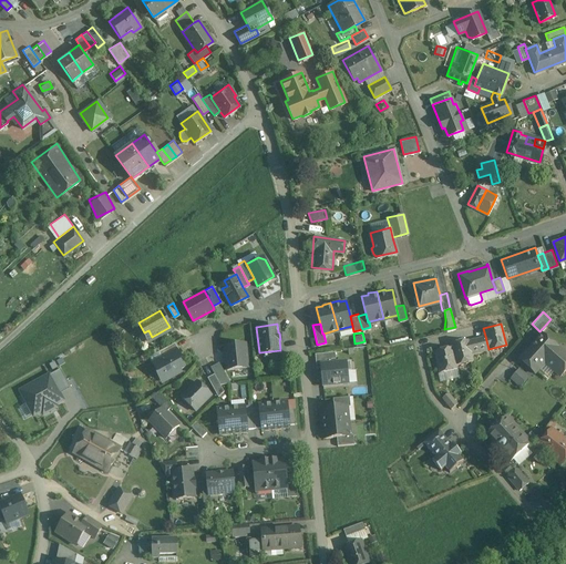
[(565,354),(542,332),(517,358),(533,371),(543,359),(561,373),(565,366),(565,354)]
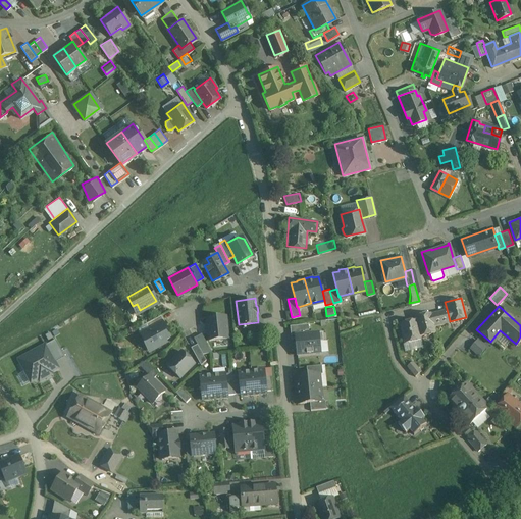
[(447,309),(435,311),(439,323),(450,321),(447,309)]
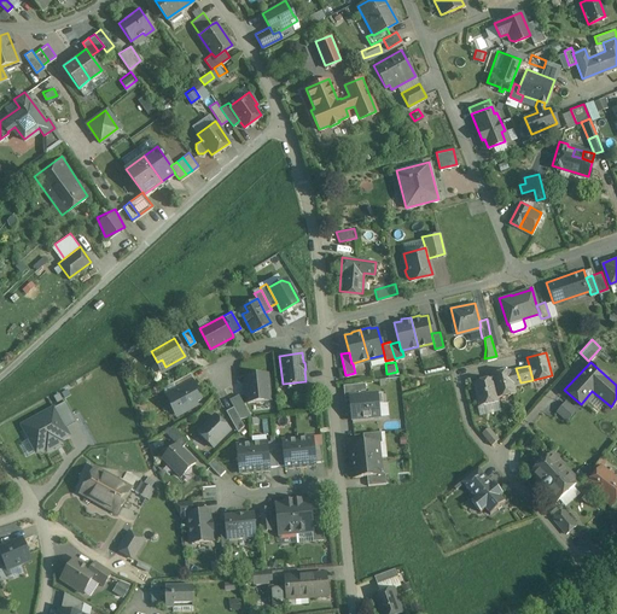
[(516,368),(510,370),(513,385),(521,382),(516,368)]
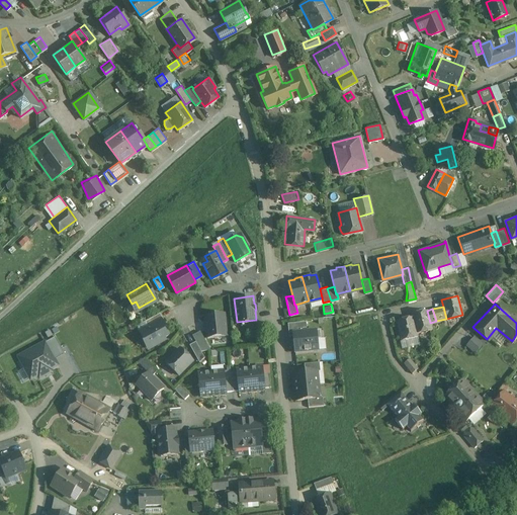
[(426,310),(411,314),(411,316),(412,316),(416,333),(431,329),(430,323),(427,311),(426,310)]
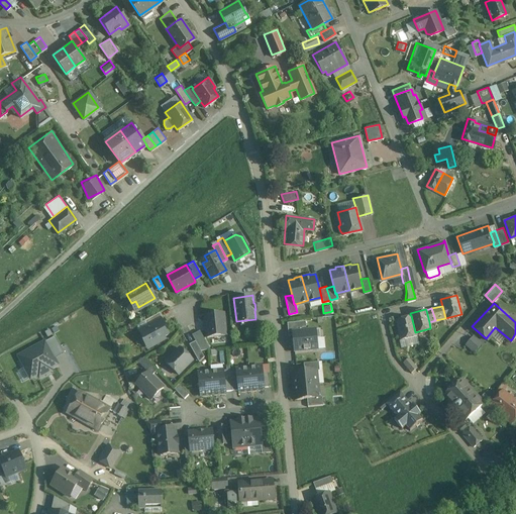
[(159,311),(143,319),(146,325),(160,317),(161,317),(162,316),(159,311)]
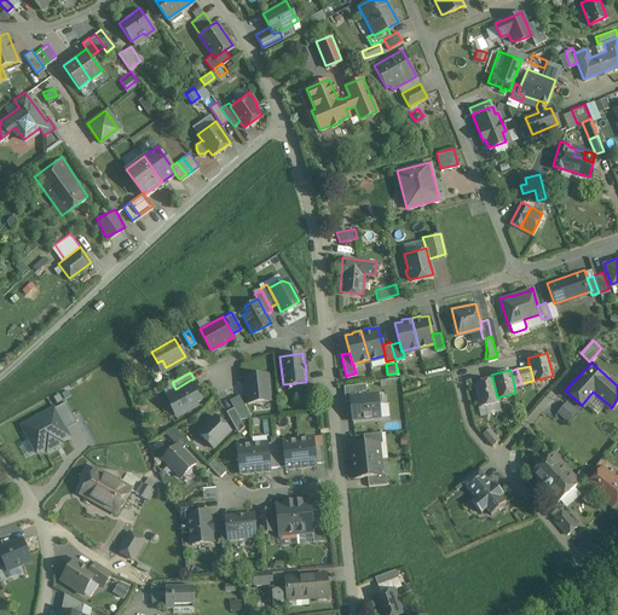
[(266,372),(244,375),(247,401),(270,399),(266,372)]
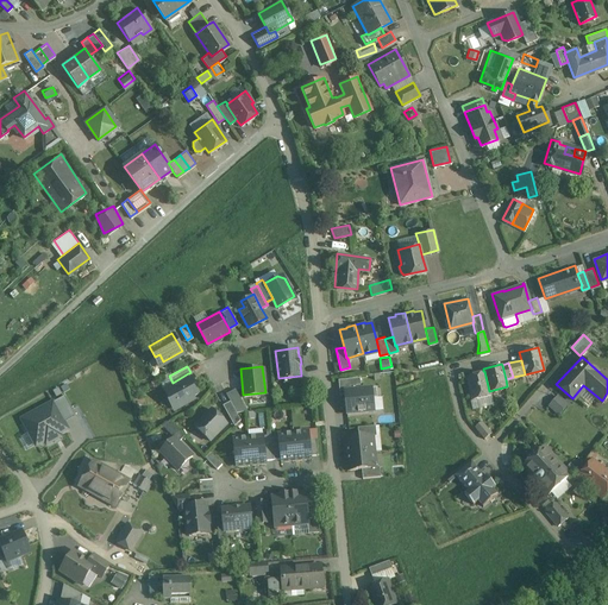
[(483,371),(465,376),(471,399),(490,395),(489,391),(484,371),(483,371)]
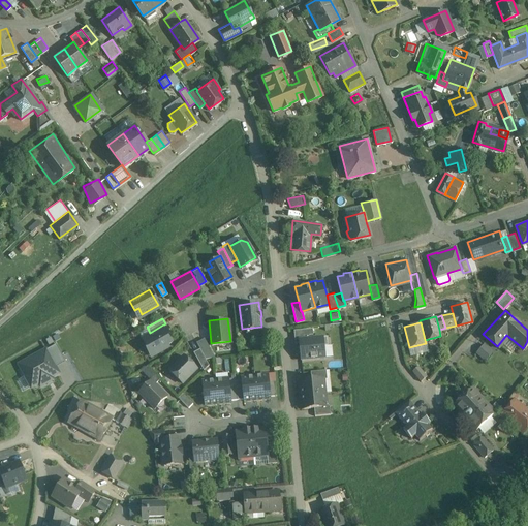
[(150,333),(142,337),(147,346),(150,345),(154,352),(166,346),(165,343),(172,340),(168,335),(169,334),(164,325),(163,325),(150,333)]
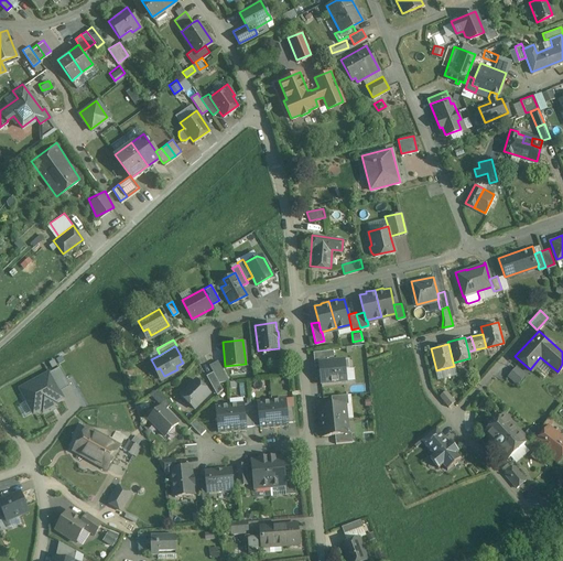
[(52,366),(57,364),(53,356),(47,358),(52,366)]
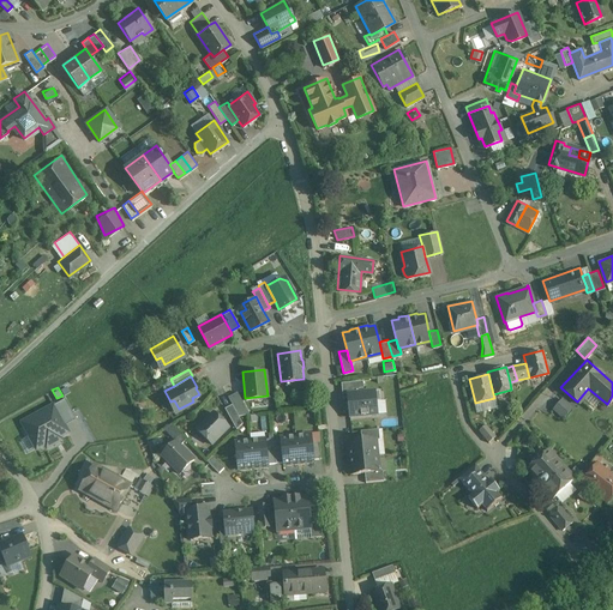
[(379,388),(347,392),(349,415),(376,412),(374,399),(379,399),(379,388)]
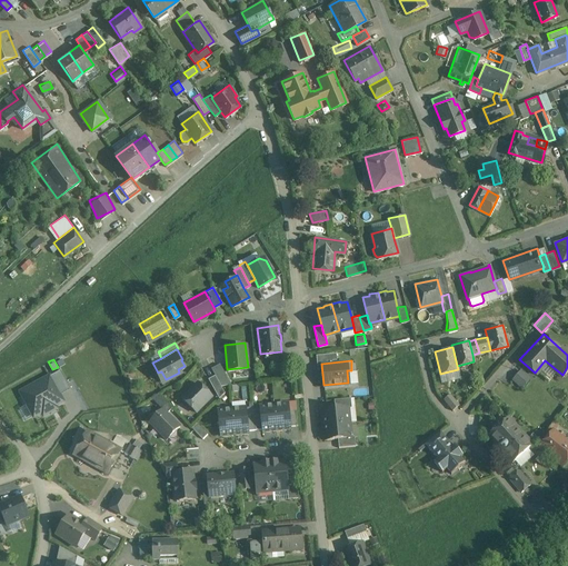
[(219,363),(210,367),(215,374),(220,384),(230,383),(219,363)]
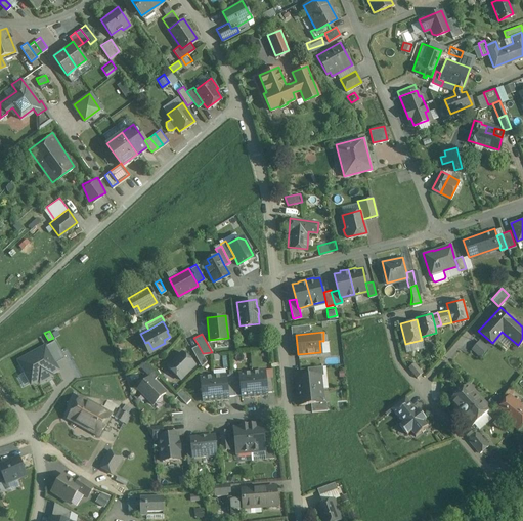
[(468,347),(478,356),(486,346),(477,338),(468,347)]
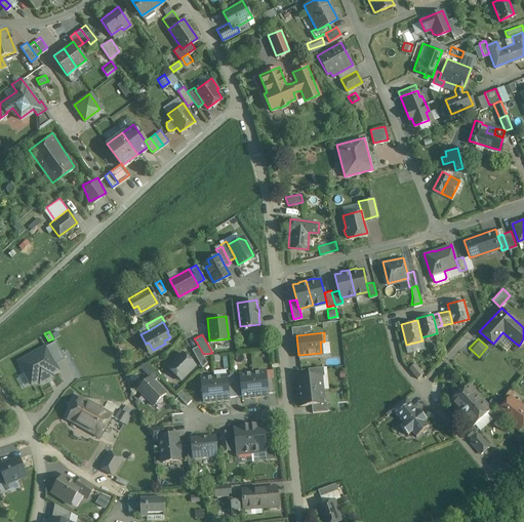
[(55,339),(18,359),(31,382),(55,367),(52,362),(64,356),(55,339)]
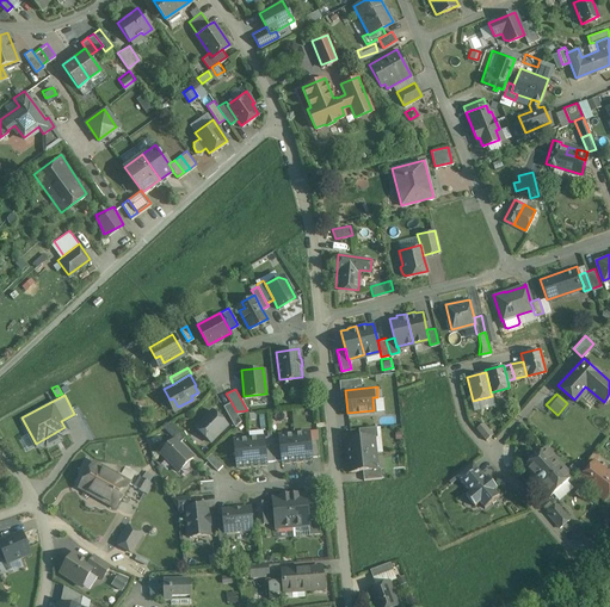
[(236,412),(230,401),(222,406),(234,426),(240,420),(236,412)]
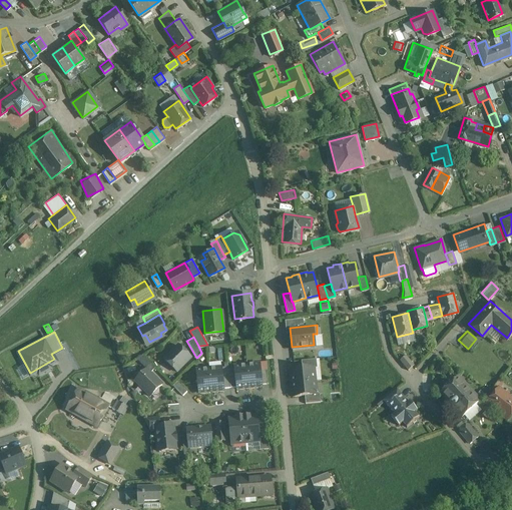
[(177,344),(163,358),(175,370),(189,356),(177,344)]
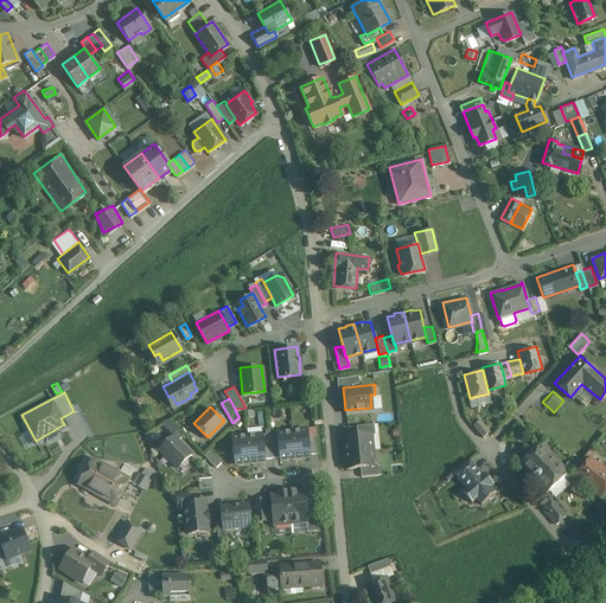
[(183,432),(168,418),(160,422),(173,435),(177,438),(183,432)]
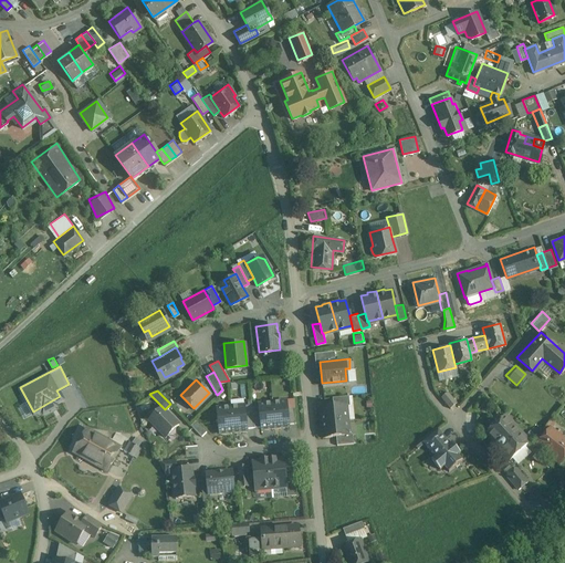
[(456,402),(447,391),(440,396),(449,407),(456,402)]
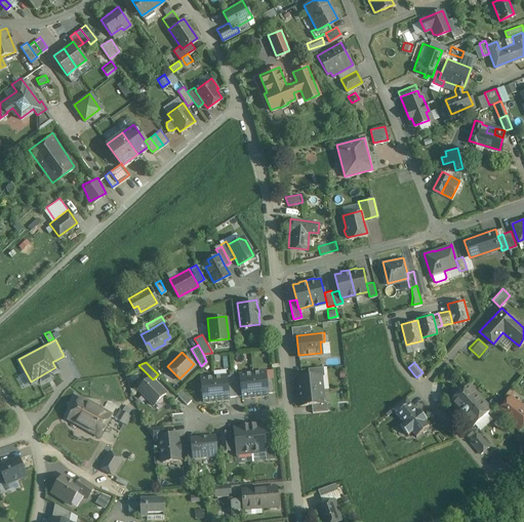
[(322,365),(308,367),(308,375),(320,374),(323,374),(322,365)]
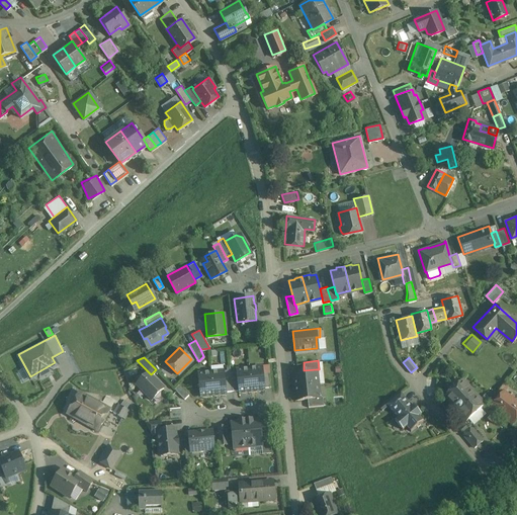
[(262,365),(249,367),(251,390),(264,389),(262,365)]
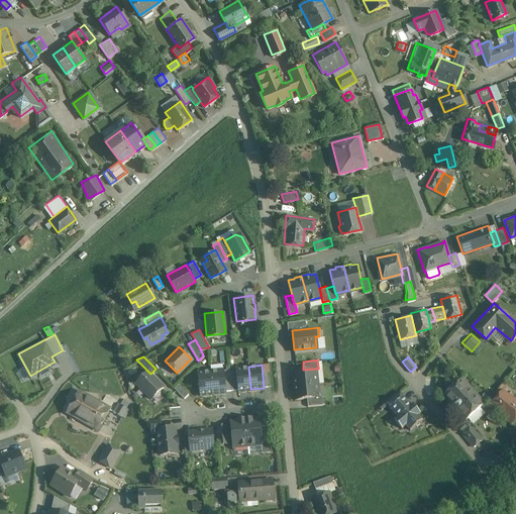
[(248,367),(235,368),(237,390),(250,389),(248,367)]
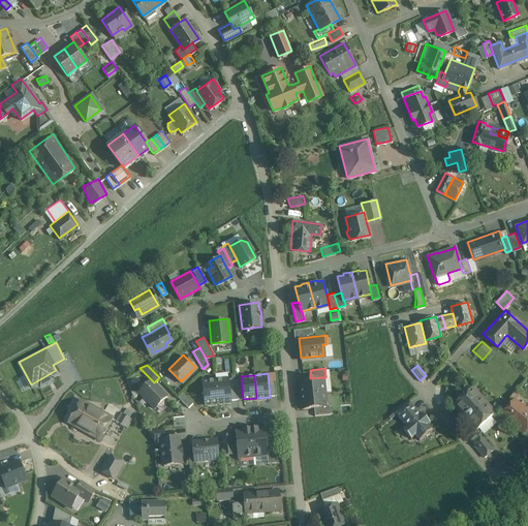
[(228,377),(215,378),(217,402),(230,401),(228,377)]
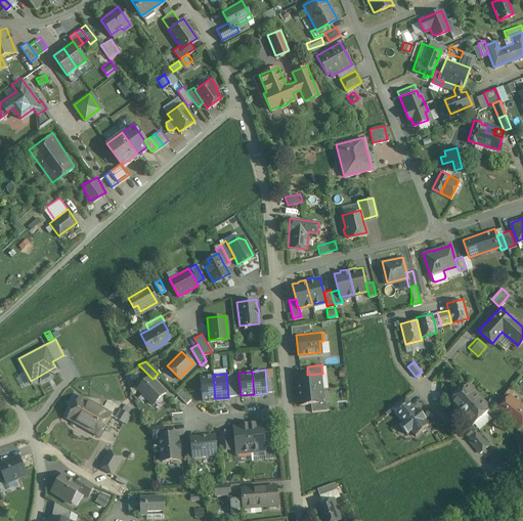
[(307,375),(295,376),(297,390),(321,387),(319,374),(307,375)]
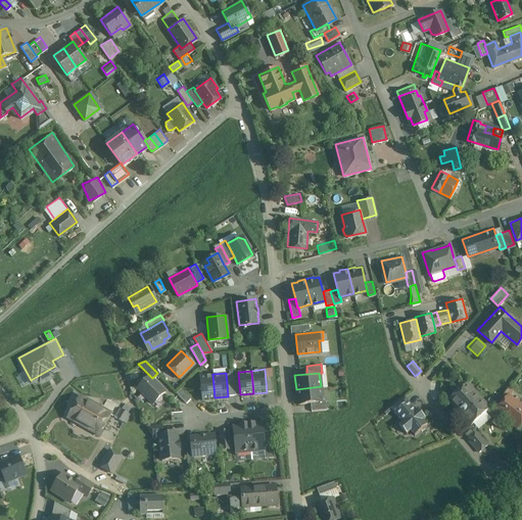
[(212,374),(199,376),(201,398),(215,397),(212,374)]
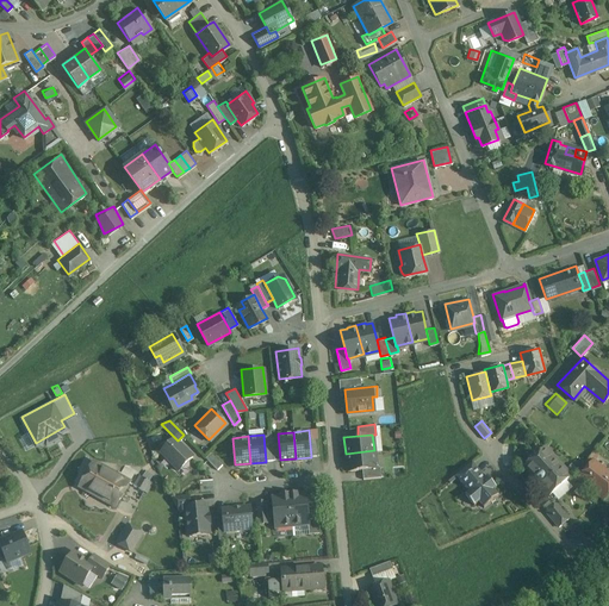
[(174,437),(160,451),(178,469),(192,455),(178,441),(174,437)]
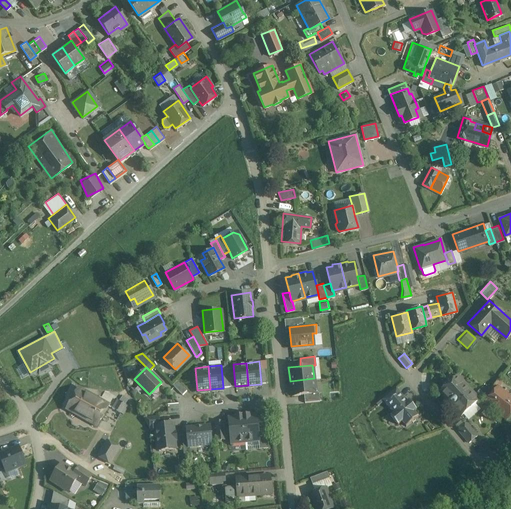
[(456,374),(438,391),(460,415),(478,398),(456,374)]
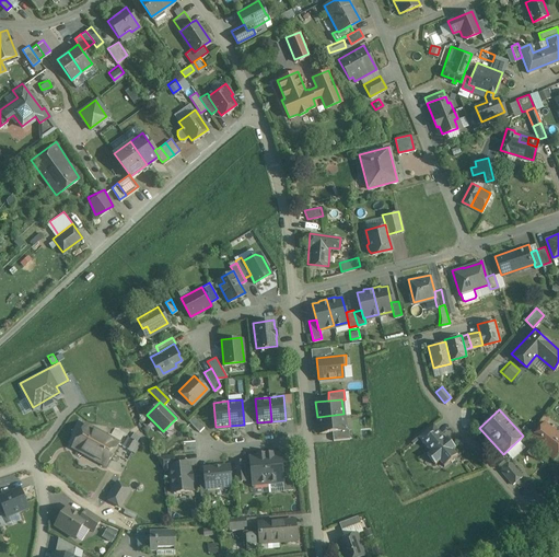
[(547,413),(540,420),(544,422),(547,425),(552,417),(547,413)]
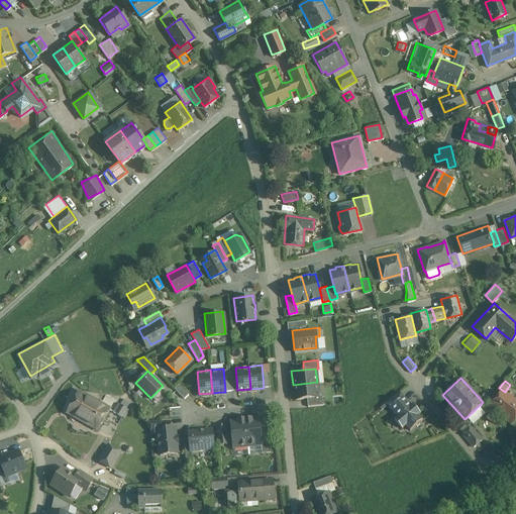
[(317,382),(293,385),(294,398),(306,397),(318,396),(318,395),(317,382)]
